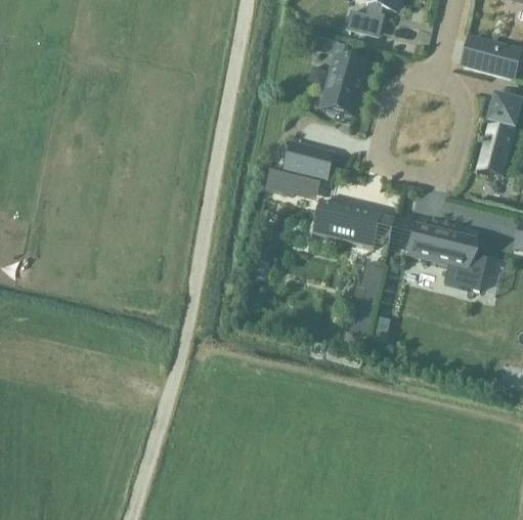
[(366,0),(365,4),(366,4),(364,15),(349,11),(349,13),(352,14),(349,29),(375,35),(380,16),(383,17),(383,15),(381,15),(382,8),(390,10),(392,0),(366,0)]
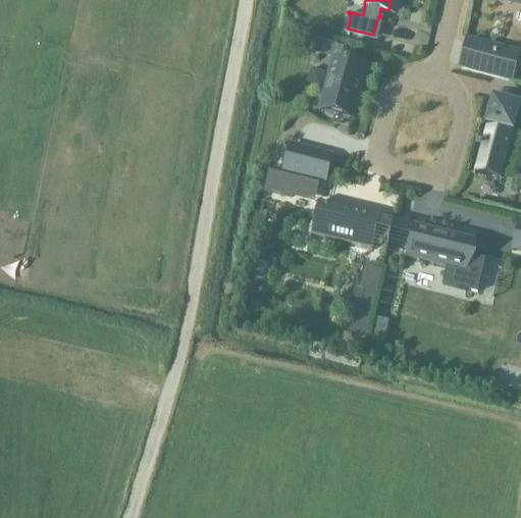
[(304,36),(301,49),(316,53),(319,39),(304,36)]
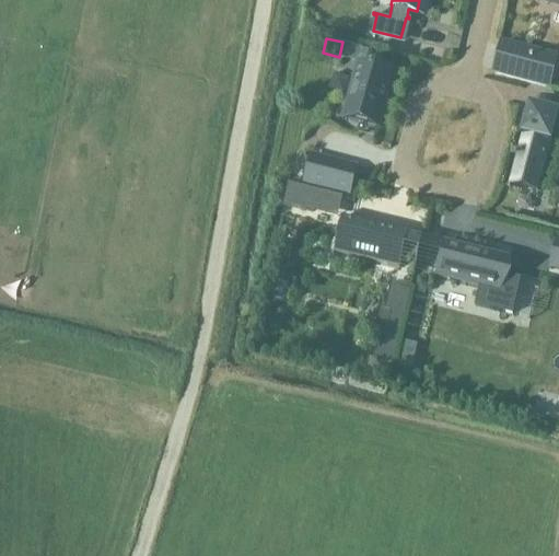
[(500,39),(492,69),(550,84),(554,72),(535,67),(539,50),(500,39)]
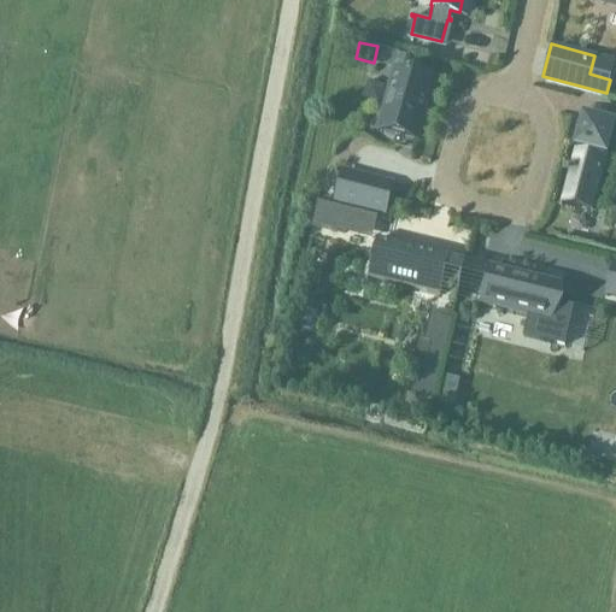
[(393,68),(377,128),(417,139),(433,78),(393,68)]
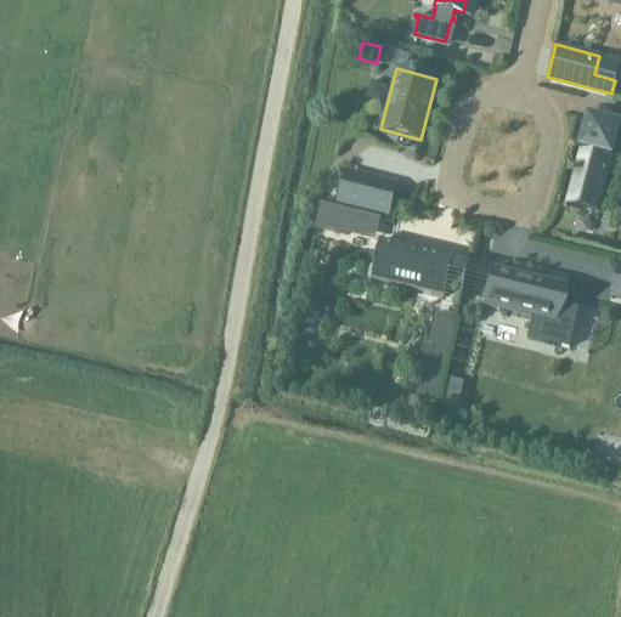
[(586,115),(577,149),(563,204),(596,213),(610,158),(620,125),(586,115)]
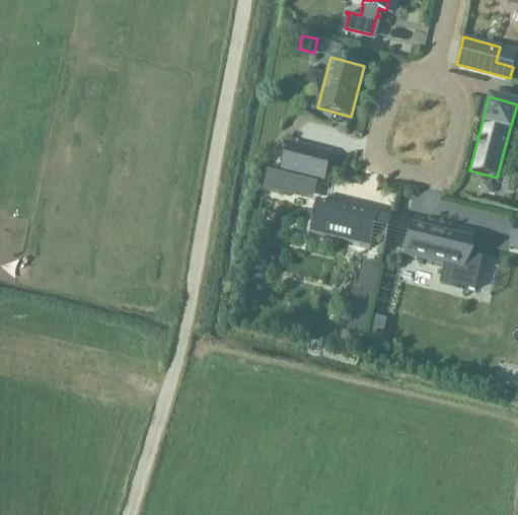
[(328,154),(287,143),(281,166),(322,177),(328,154)]
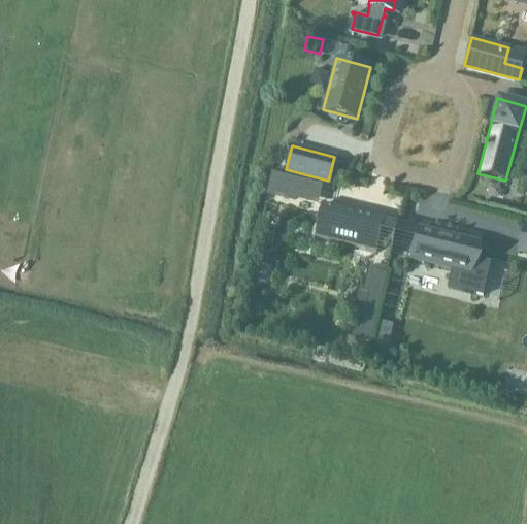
[(294,196),(298,179),(270,171),(265,191),(294,199),(294,196)]
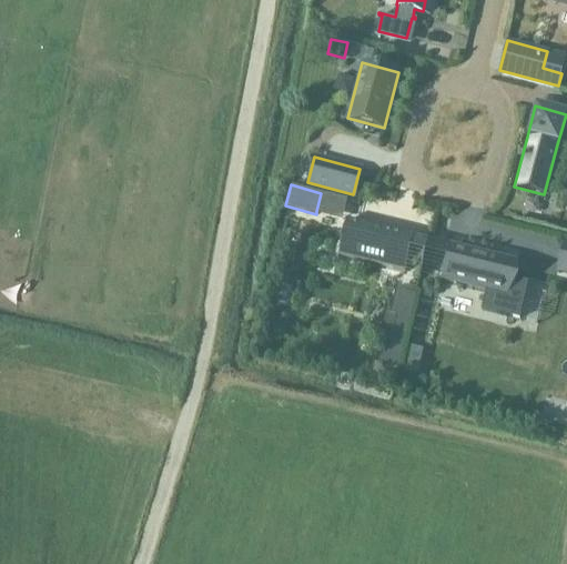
[(413,273),(422,238),(342,218),(333,252),(413,273)]
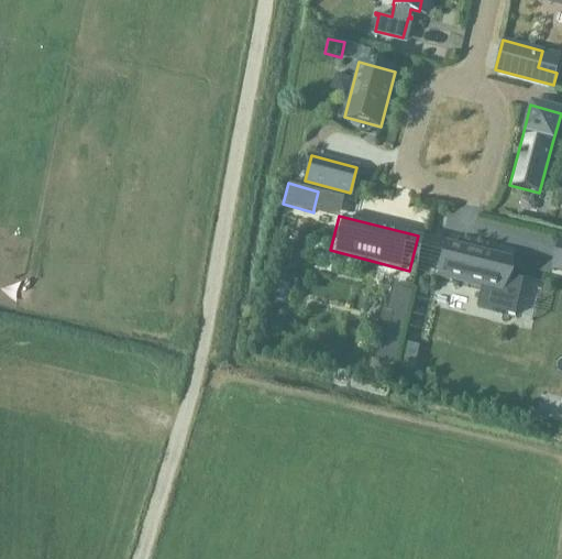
[(561,239),(559,239),(551,266),(561,269),(561,239)]
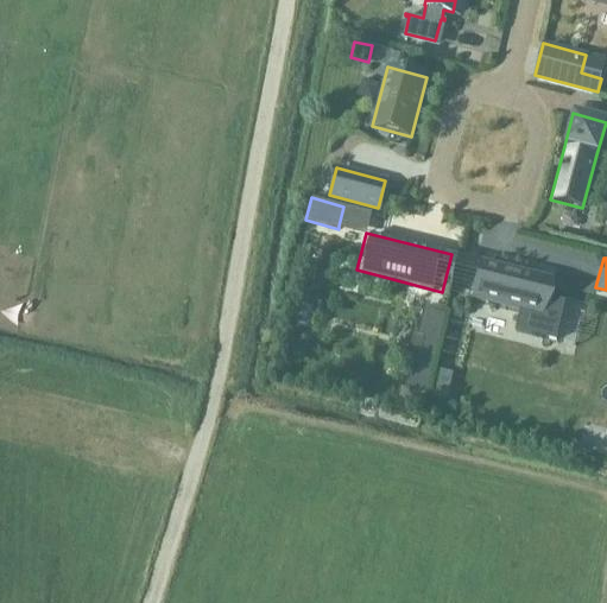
[(552,278),(481,260),(472,299),(518,310),(514,329),(555,340),(564,300),(548,297),(552,278)]
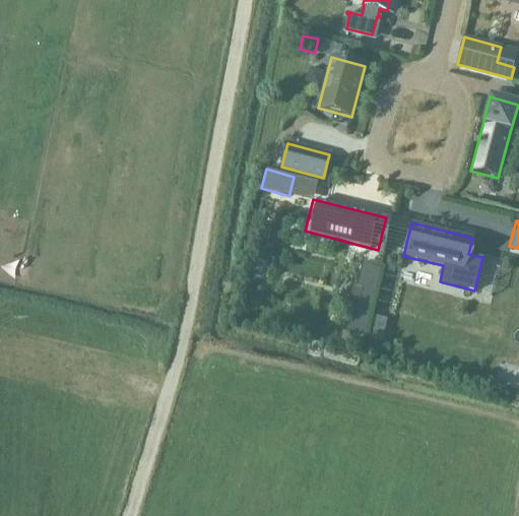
[(353,300),(346,329),(364,333),(381,262),(364,258),(359,279),(366,281),(361,302),(353,300)]
